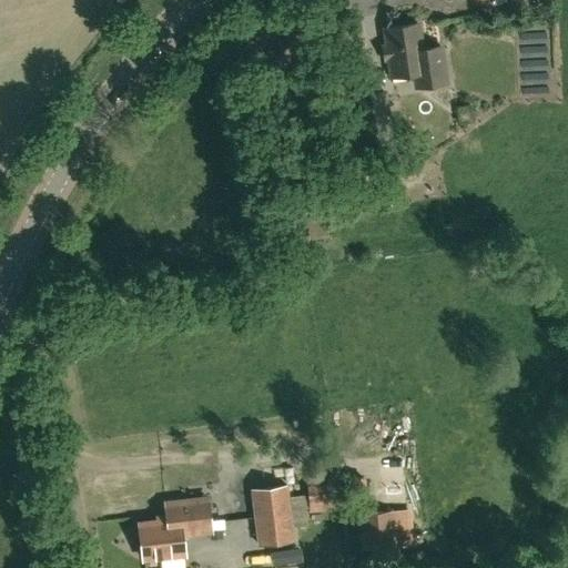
[(413,88),(423,85),(445,82),(439,48),(421,50),(417,24),(384,28),(391,77),(412,74),(413,88)]
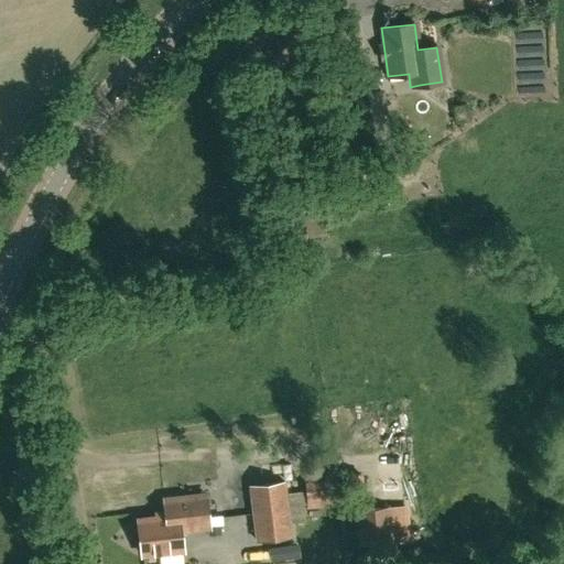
[(514,33),(518,94),(544,91),(542,31),(514,33)]
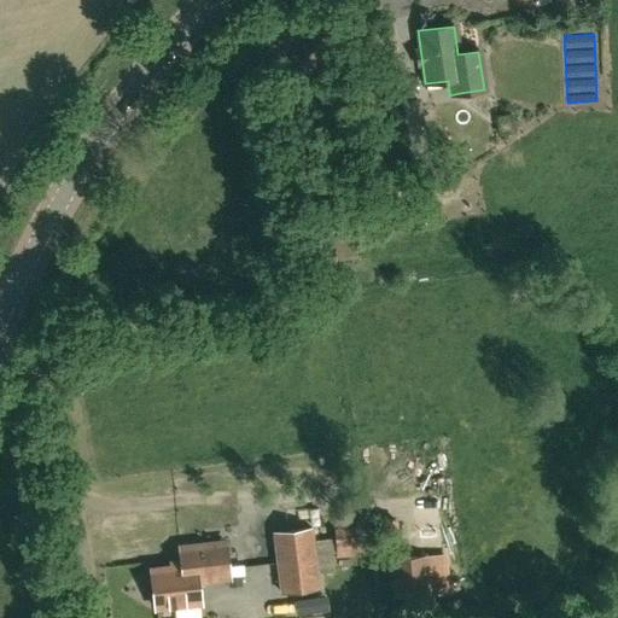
[(417,99),(385,104),(392,156),(424,152),(417,99)]
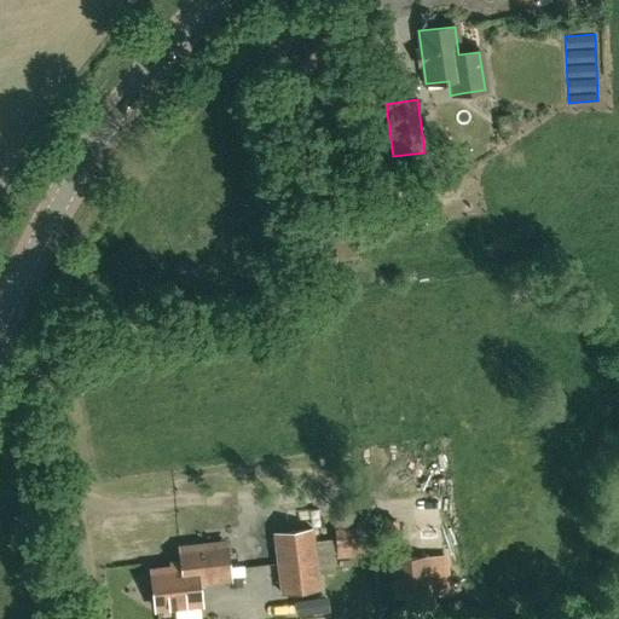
[(399,551),(399,545),(398,539),(397,521),(380,521),(381,553),(399,551)]
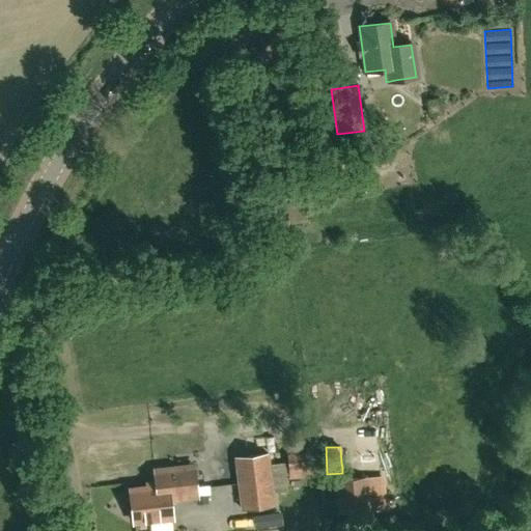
[(241,509),(274,505),(268,453),(234,457),(241,509)]
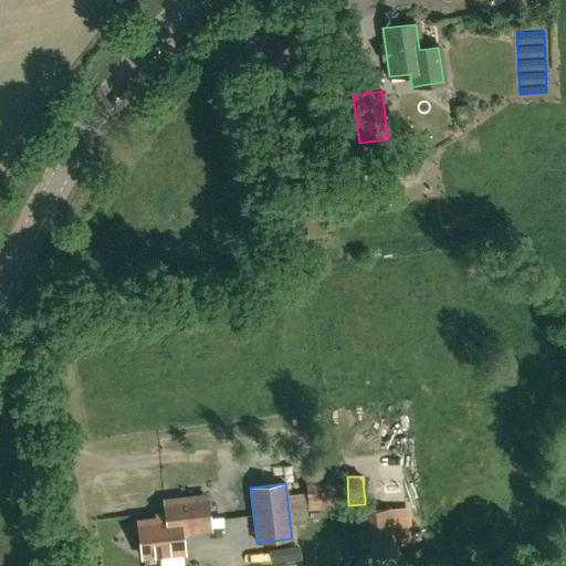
[(311,510),(342,509),(341,489),(310,491),(311,510)]
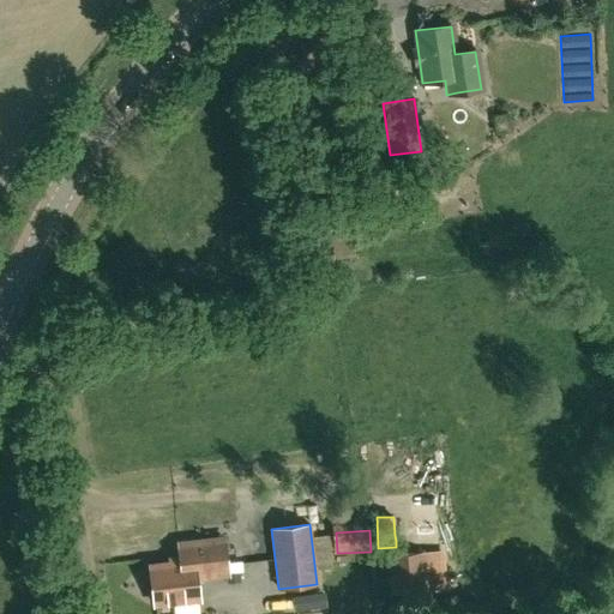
[(317,535),(317,554),(330,555),(330,535),(317,535)]
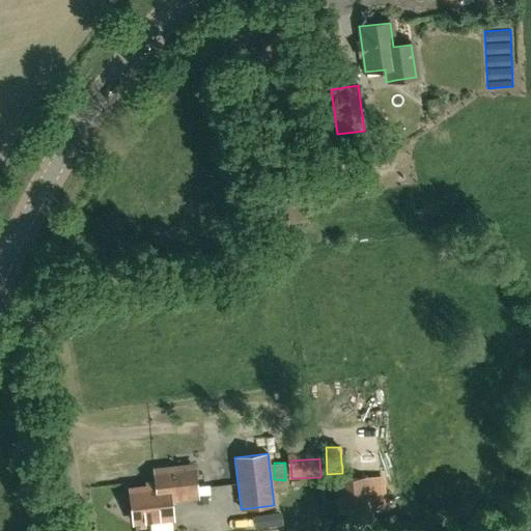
[(152,471),(155,487),(128,491),(132,522),(172,518),(170,499),(197,496),(193,466),(152,471)]
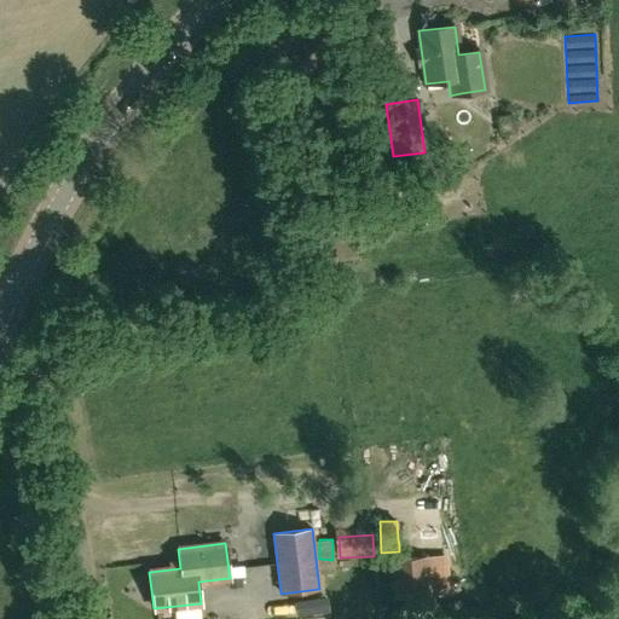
[(393,597),(432,595),(429,556),(391,559),(393,597)]
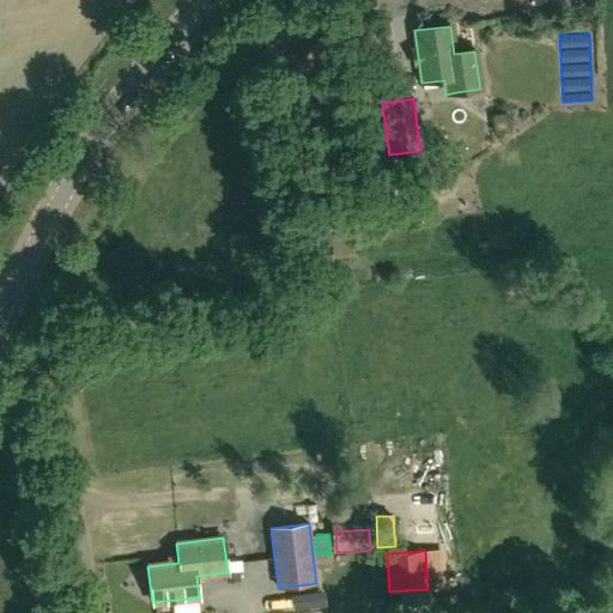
[(228,575),(229,584),(242,583),(241,574),(228,575)]
